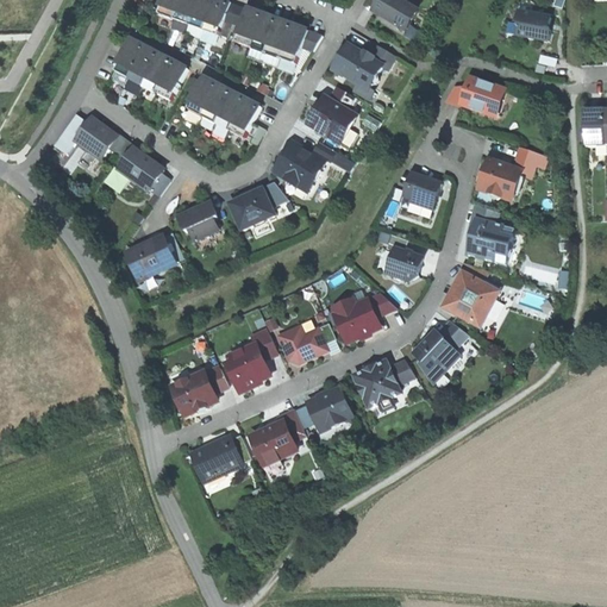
[(162,0),(158,13),(174,19),(180,0),(162,0)]
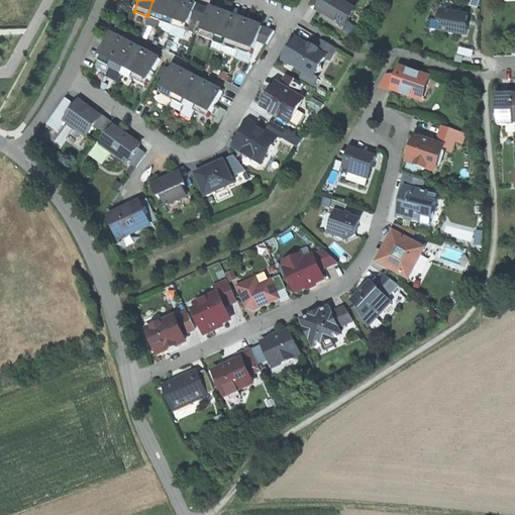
[(152,0),(147,16),(160,21),(167,0),(152,0)]
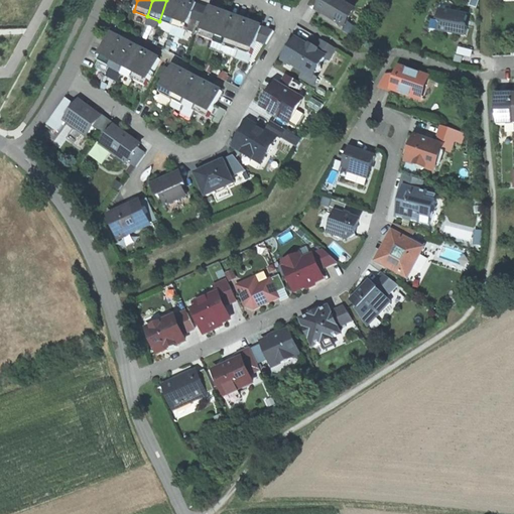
[(166,0),(159,21),(172,25),(180,0),(166,0)]
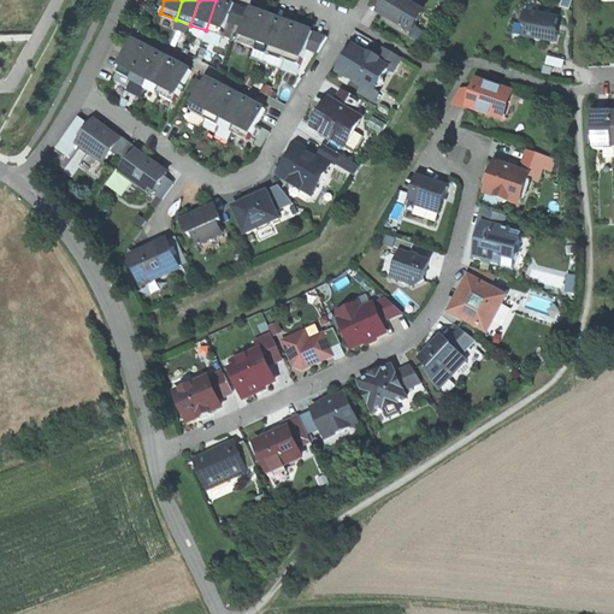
[(234,3),(226,0),(216,0),(206,30),(220,36),(226,21),(232,4),(234,3)]
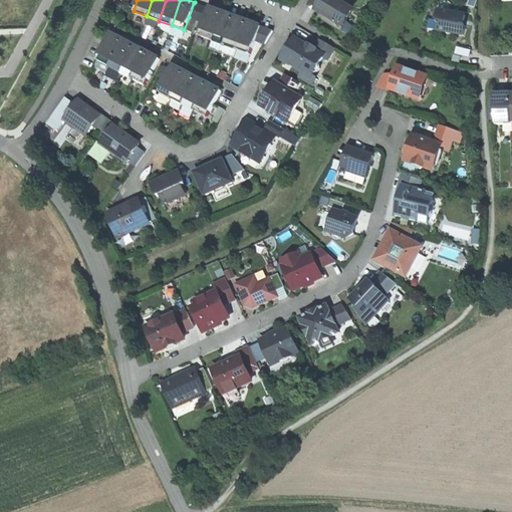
[(319,0),(314,8),(342,24),(351,8),(337,0),(319,0)]
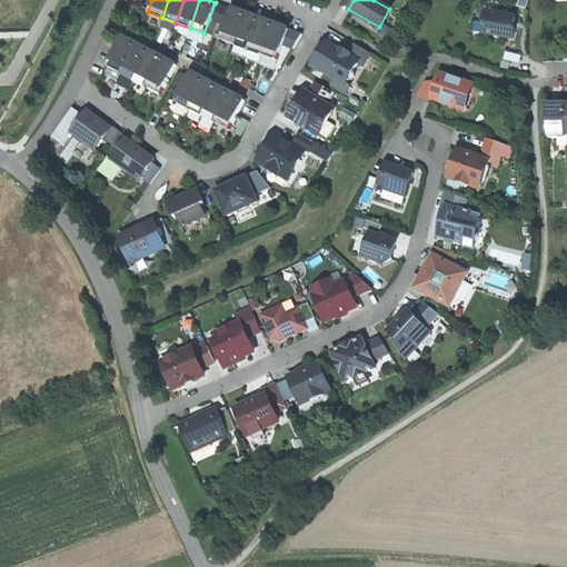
[(215,3),(209,19),(217,21),(222,6),(215,3)]
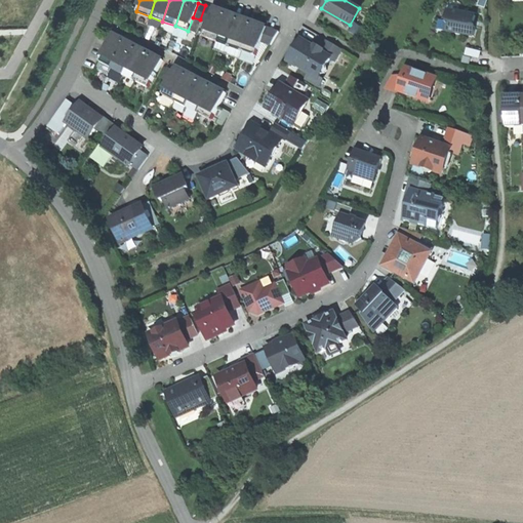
[(205,5),(200,19),(207,23),(212,8),(205,5)]
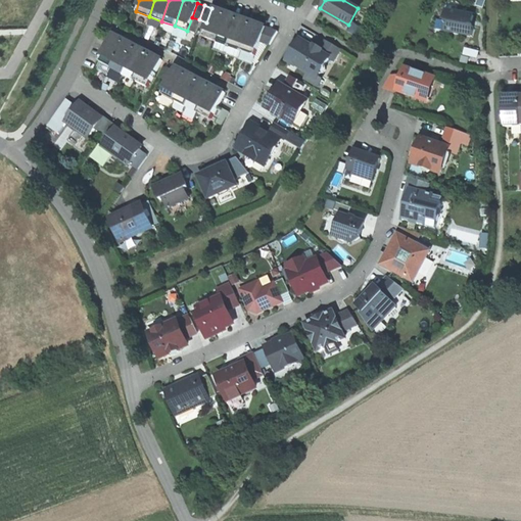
[(211,8),(206,22),(202,36),(216,41),(226,12),(212,7),(211,8)]
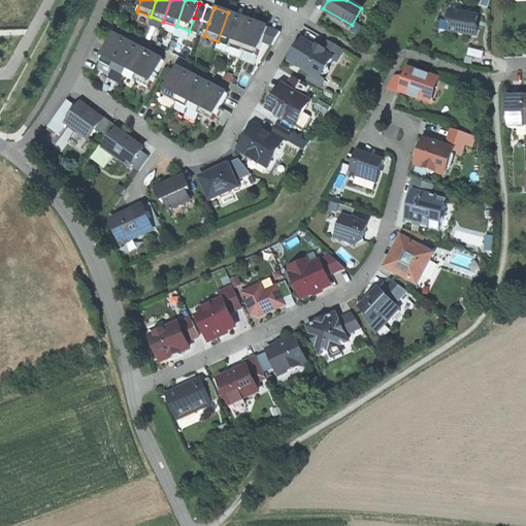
[(449,21),(447,30),(474,35),(477,26),(474,25),(477,14),(449,9),(447,20),(449,21)]
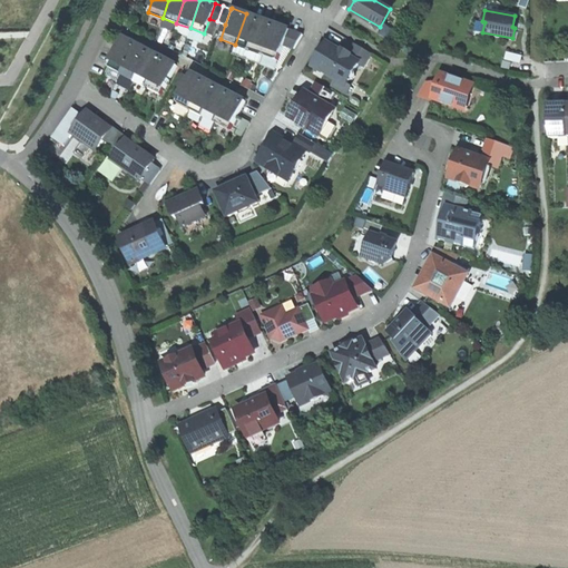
[(260,18),(246,13),(235,45),(248,49),(260,18)]
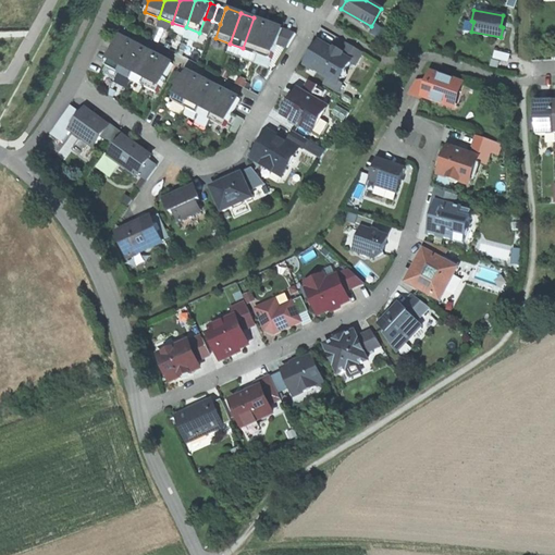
[(254,17),(243,48),(256,53),(268,23),(254,17)]
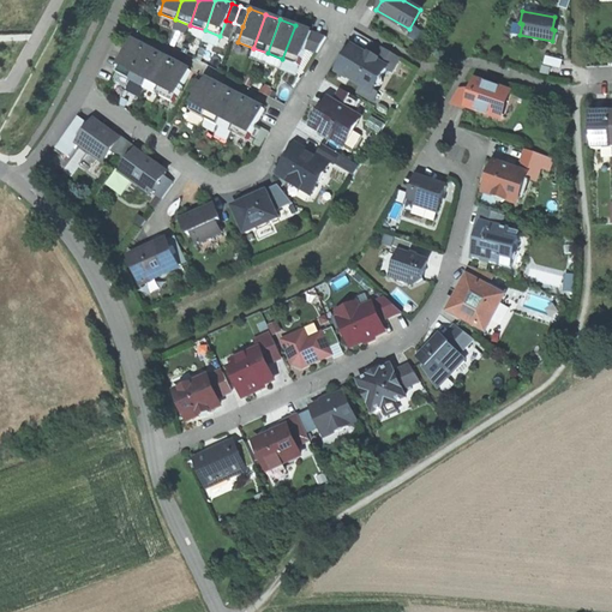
[(295,25),(282,59),(298,64),(305,48),(311,31),(295,25)]
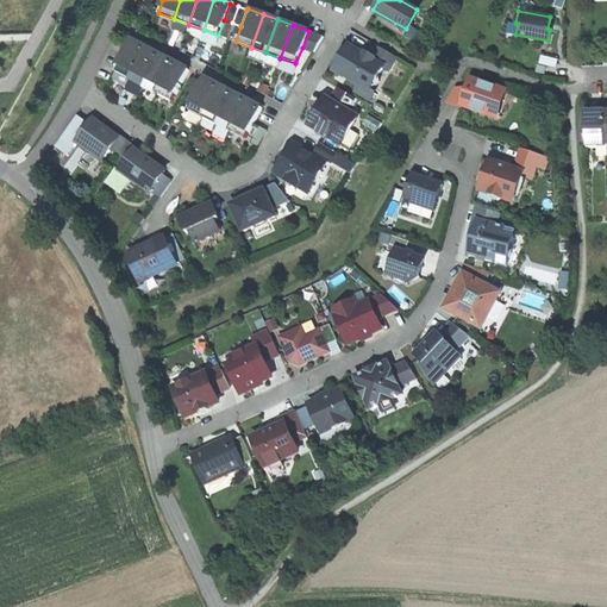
[(308,31),(302,48),(313,51),(319,35),(308,31)]
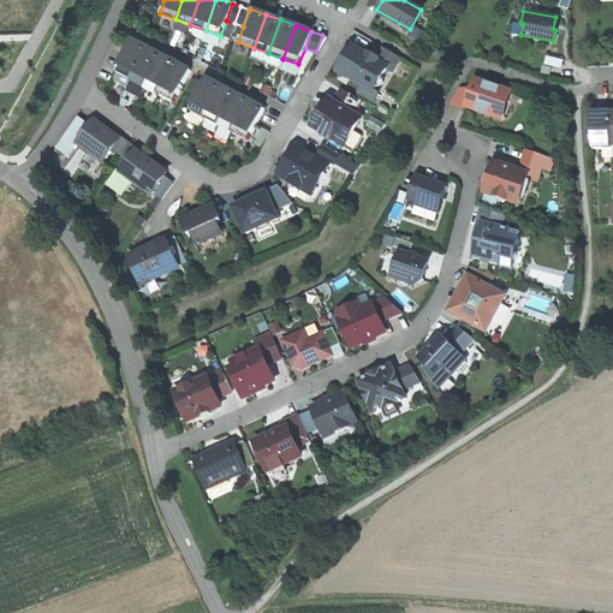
[(132,40),(115,71),(130,79),(147,47),(132,40)]
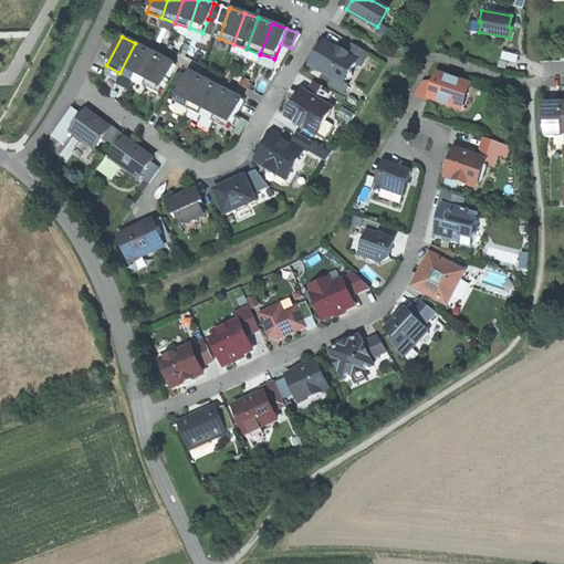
[(310,64),(342,84),(345,79),(350,79),(352,75),(350,70),(355,62),(355,61),(348,56),(346,55),(346,54),(340,50),(338,51),(323,42),(310,64)]
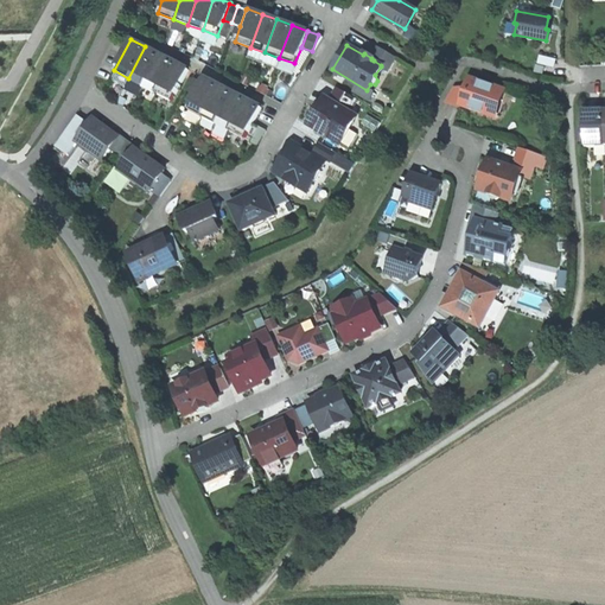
[(375,57),(374,61),(381,65),(381,67),(386,69),(394,56),(377,45),(371,56),(375,57)]
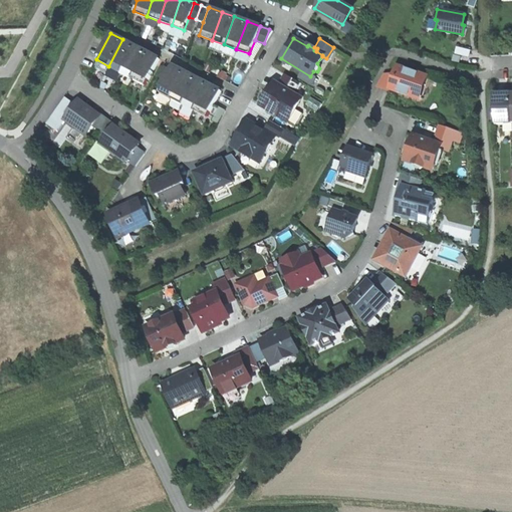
[(135,45),(122,39),(108,66),(120,72),(135,45)]
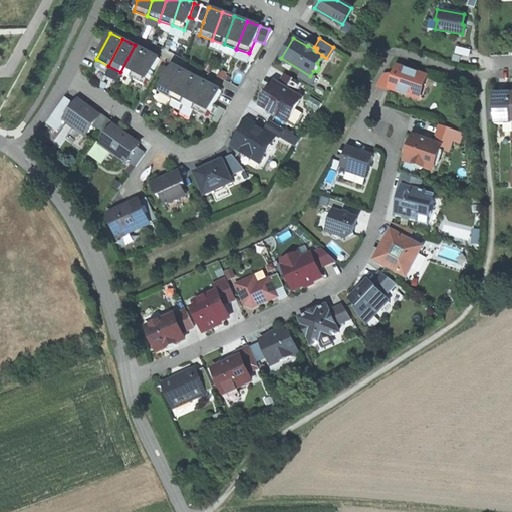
[(146,51),(135,45),(120,72),(133,78),(146,51)]
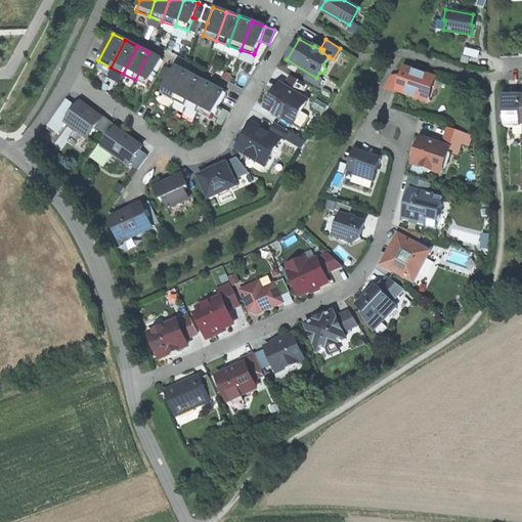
[(162,59),(148,52),(135,80),(147,86),(162,59)]
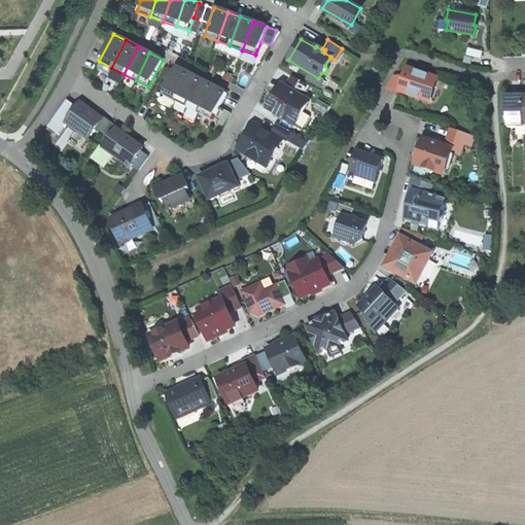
[(188,73),(176,67),(162,94),(174,101),(188,73)]
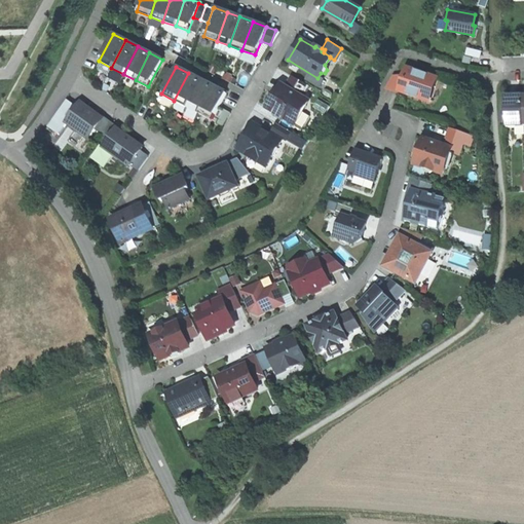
[(436,78),(406,68),(404,75),(399,89),(427,100),(436,78)]
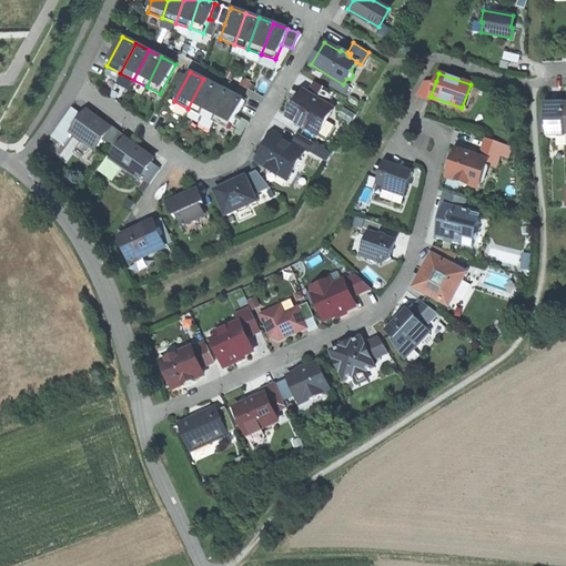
[(216,86),(203,79),(188,109),(201,115),(216,86)]
